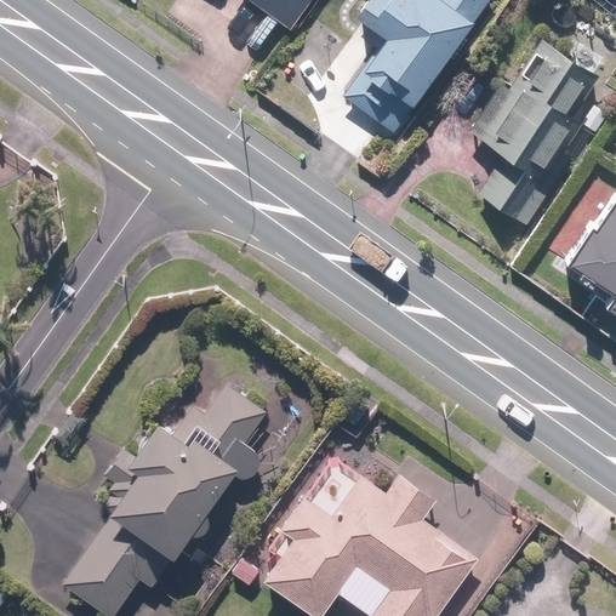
[(249,0),(289,32),(313,0),(249,0)]
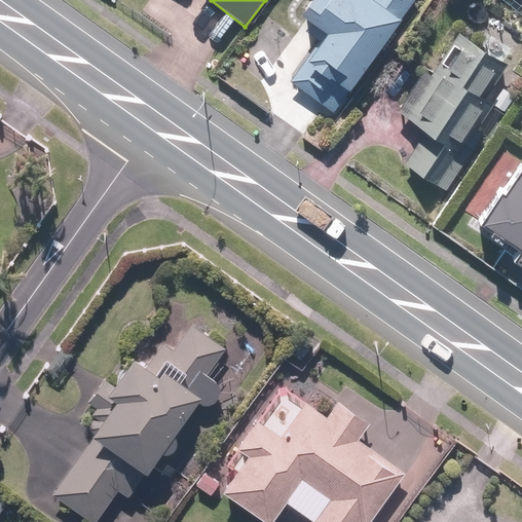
[(314,0),(302,19),(322,32),(285,86),(333,119),(414,0),(314,0)]
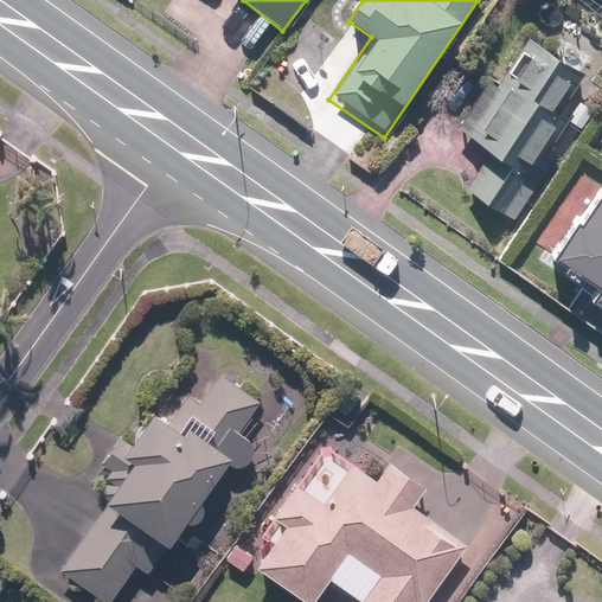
[(514,165),(530,174),(561,122),(552,117),(576,78),(555,66),(561,57),(530,38),(524,47),(511,39),(456,130),(488,149),(462,191),(488,207),(514,165)]
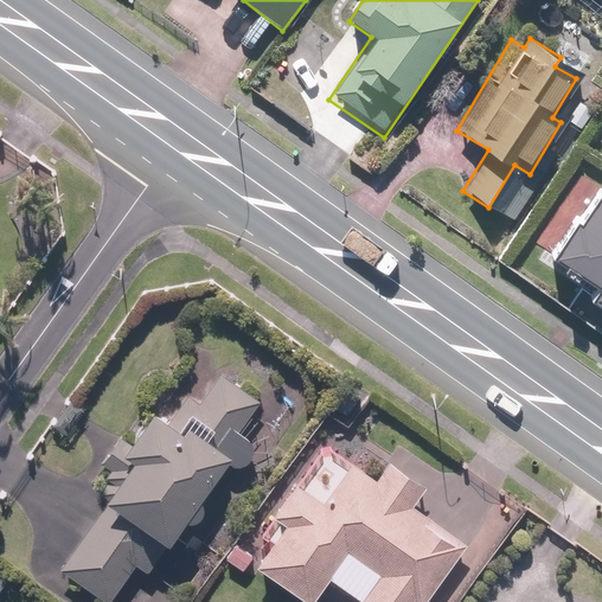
[(601,192),(555,258),(601,290),(594,301),(601,306),(601,192)]
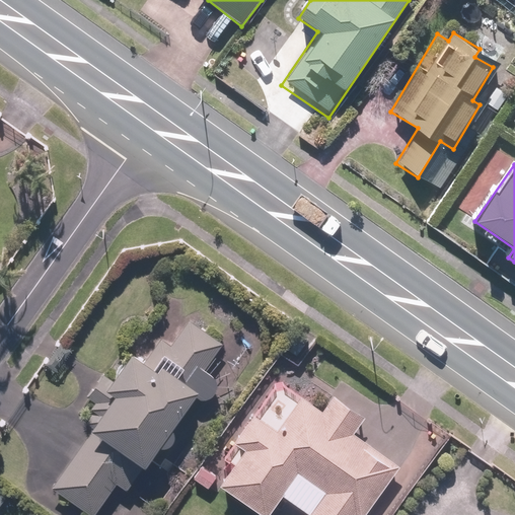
[(149,467),(163,445),(167,448),(177,433),(173,430),(197,392),(210,401),(224,379),(206,367),(220,344),(190,324),(170,354),(157,346),(146,361),(132,352),(112,383),(100,376),(85,400),(104,413),(54,492),(88,514),(97,514),(115,487),(125,493),(143,464),(149,467)]
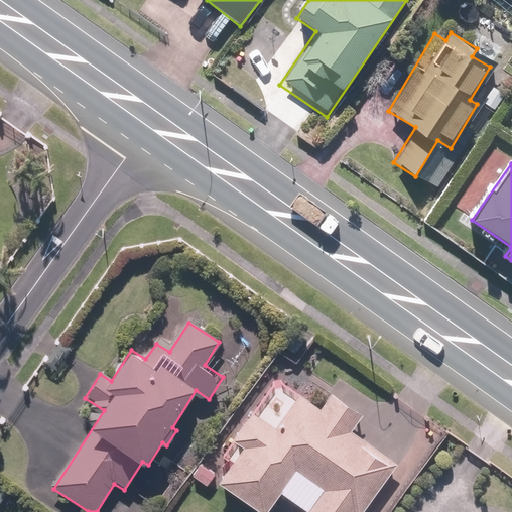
[(274,427),(249,409),(217,456),(230,464),(218,482),(258,511),(267,511),(280,493),(304,510),(303,511),(360,511),(392,468),(349,436),(362,418),(329,394),(318,408),(298,394),(274,427)]
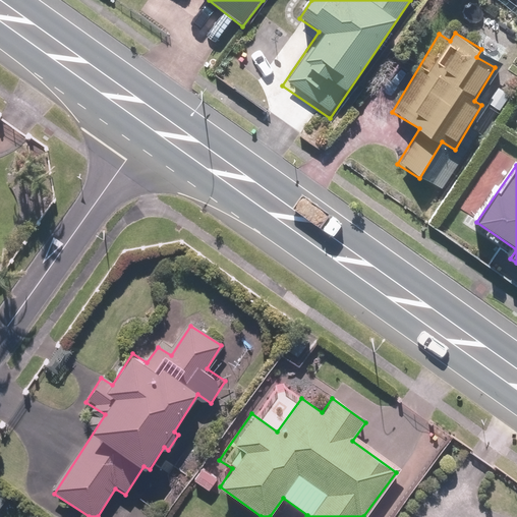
All buildings are outlined.
